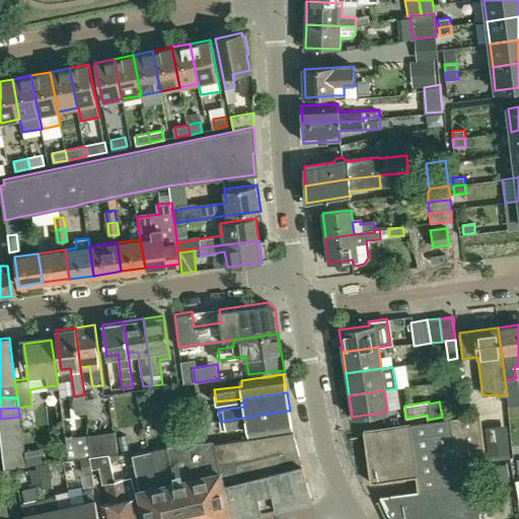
[(288,411),(224,421),(220,422),(221,429),(247,426),(248,434),(291,429),(288,411)]
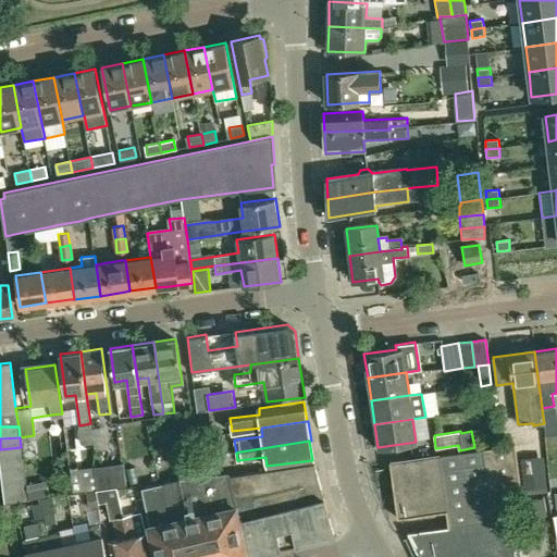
[(509,445),(441,455),(391,461),(398,517),(446,510),(448,528),(508,520),(502,494),(521,491),(515,445),(509,445)]
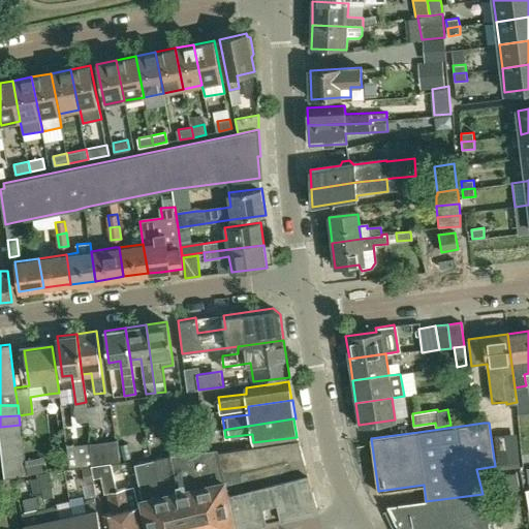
[(0,439),(22,437),(20,425),(0,427),(0,439)]
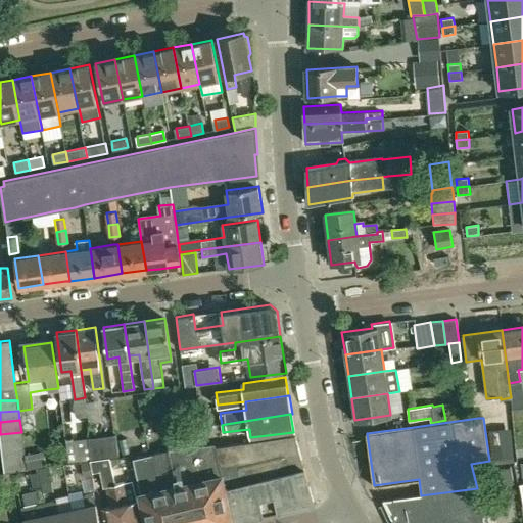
[(510,430),(490,431),(492,455),(512,453),(510,430)]
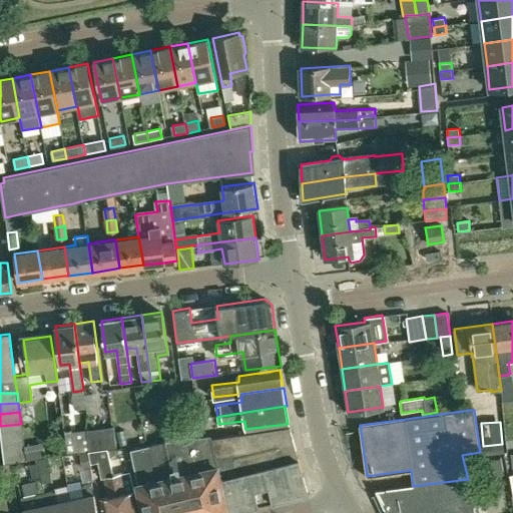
[(0,426),(0,437),(0,439),(23,436),(21,424),(0,426)]
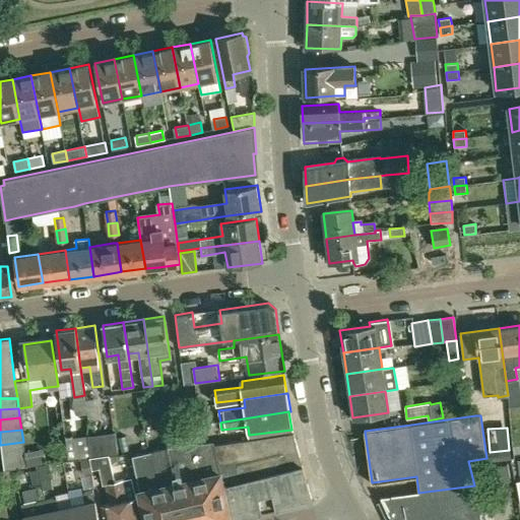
[(90,457),(110,455),(119,453),(116,433),(87,436),(90,457)]
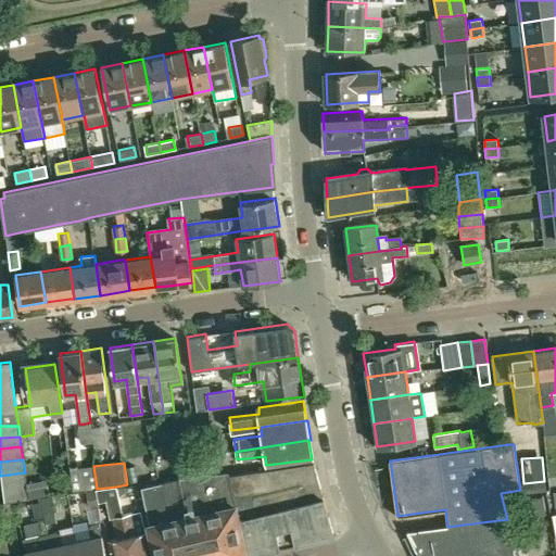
[(323,497),(314,463),(228,471),(247,555),(290,546),(333,535),(323,497)]
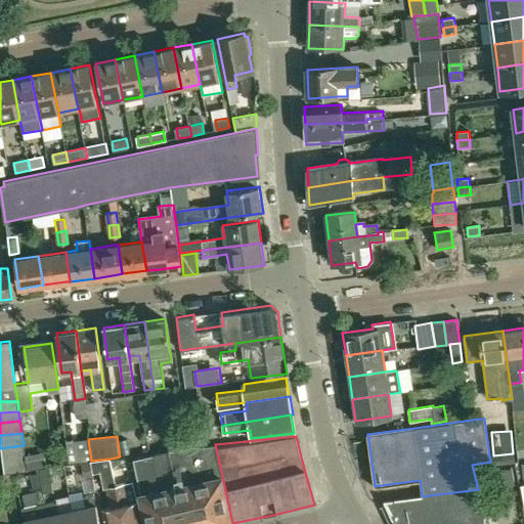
[(67,442),(69,463),(90,461),(87,439),(67,442)]
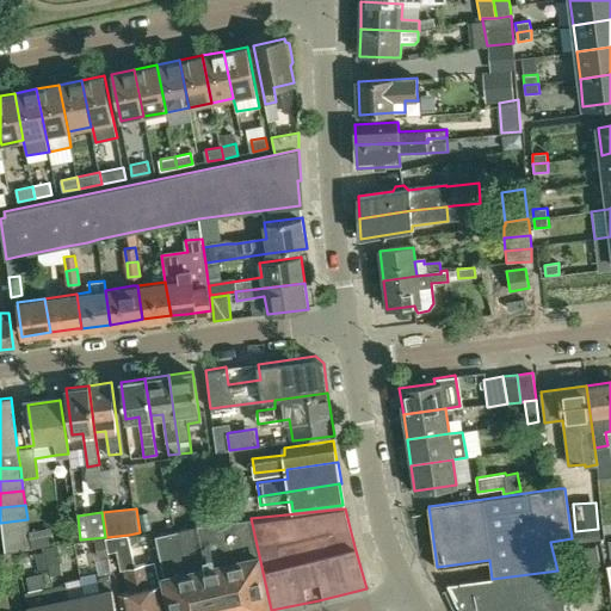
[(176,528),(153,530),(156,545),(158,544),(171,610),(266,610),(271,610),(251,518),(202,524),(176,528)]
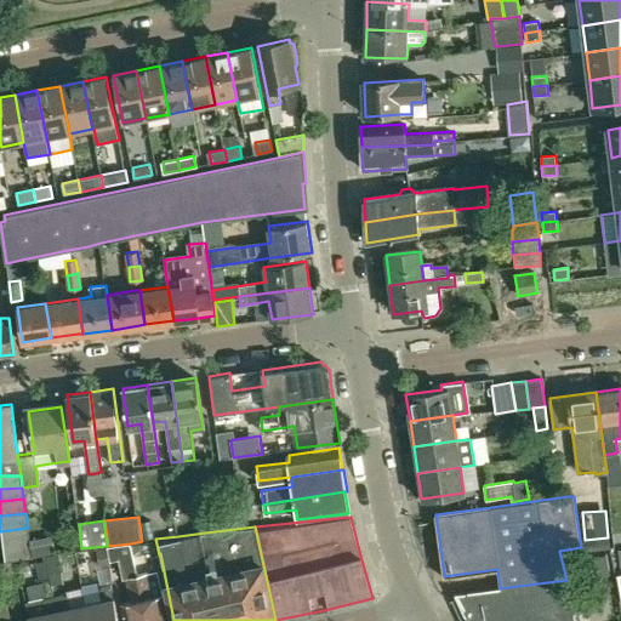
[(0,531),(3,546),(29,542),(28,528),(0,531)]
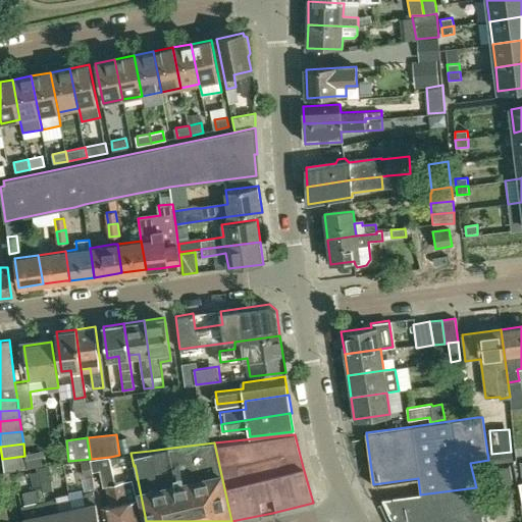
[(24,456),(2,459),(3,470),(27,467),(24,456)]
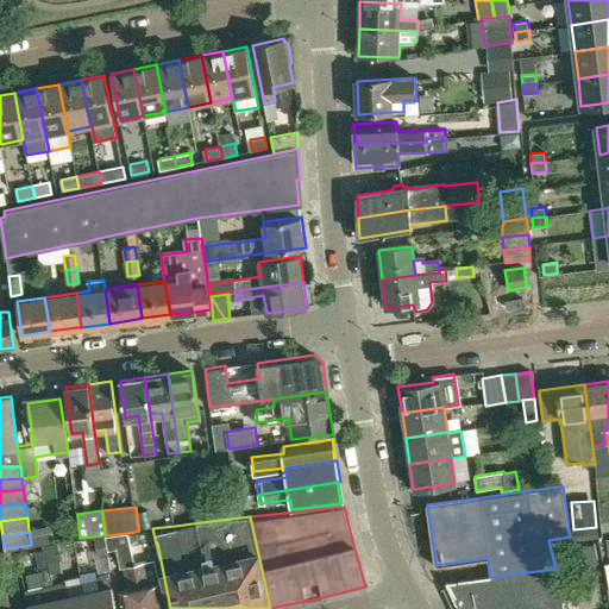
[(106,535),(105,535),(108,550),(117,548),(120,567),(124,566),(129,586),(119,588),(123,608),(144,608),(135,562),(129,533),(106,535)]
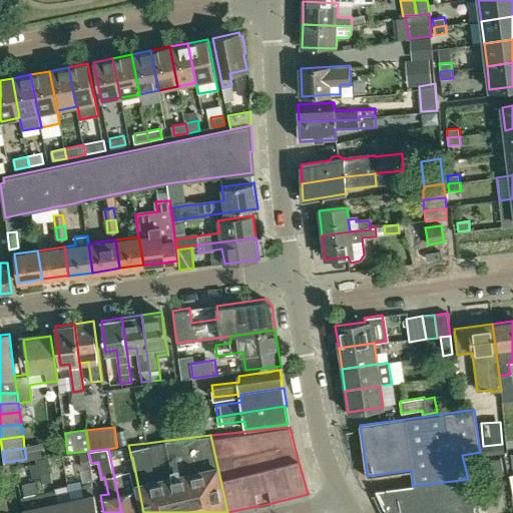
[(87,452),(80,453),(84,470),(91,468),(87,452)]
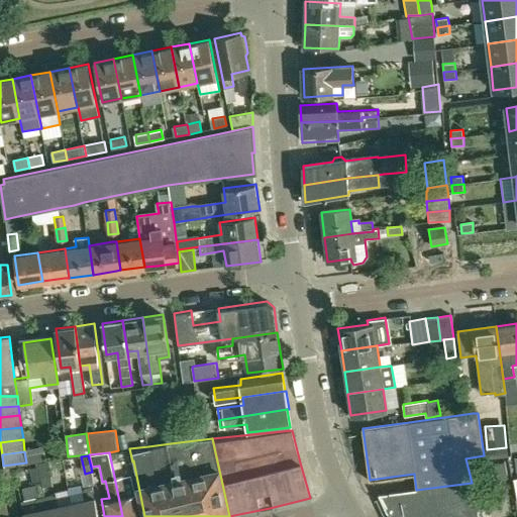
[(485,464),(488,481),(507,478),(504,460),(485,464)]
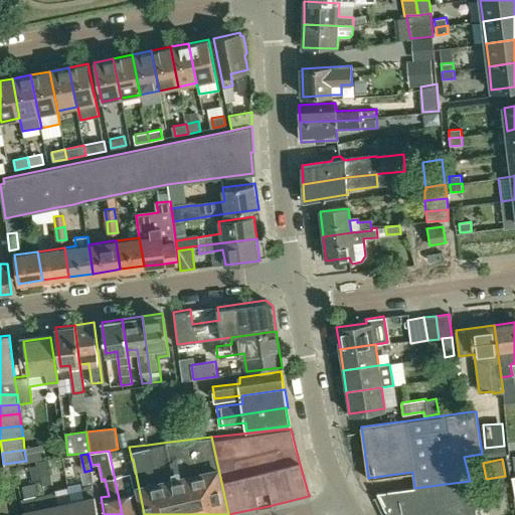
[(38,465),(29,467),(32,481),(41,479),(38,465)]
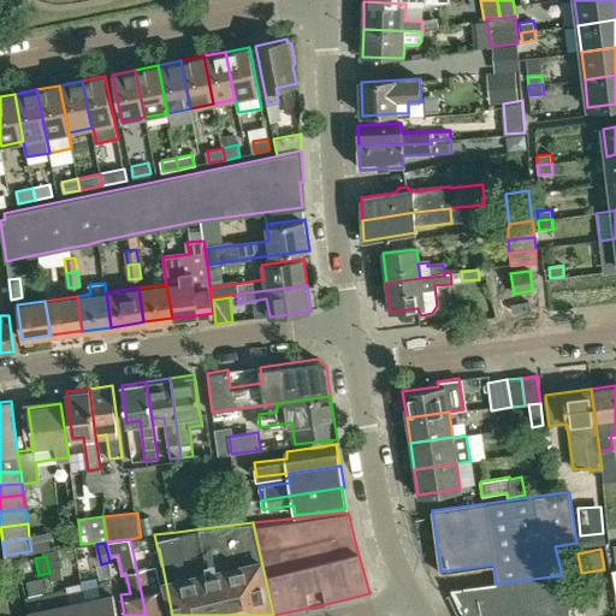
[(146,566),(136,568),(146,615),(167,615),(161,586),(157,563),(146,566)]
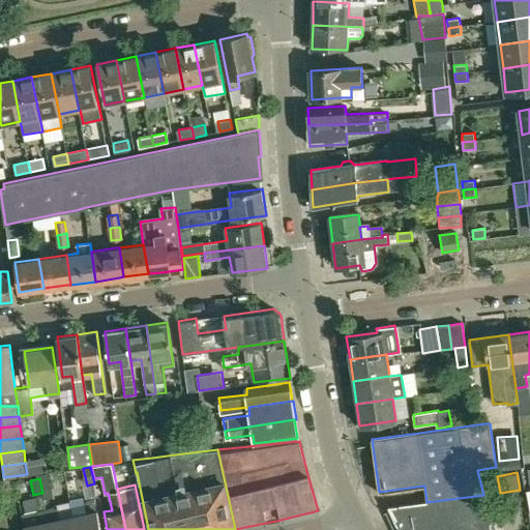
[(491,529),(483,495),(427,502),(388,506),(399,529),(491,529)]
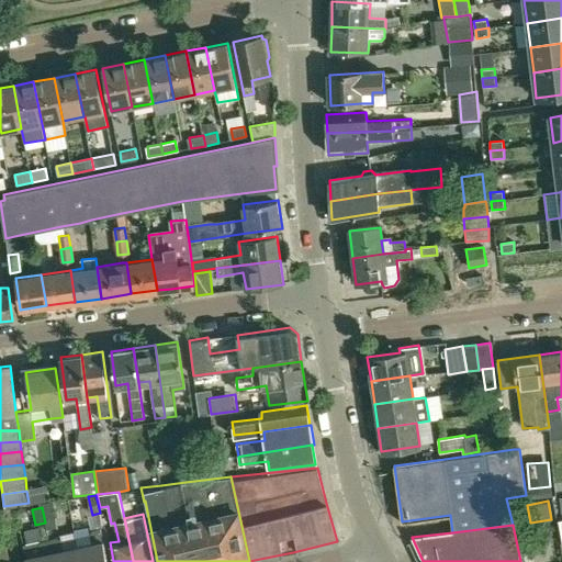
[(91,541),(77,544),(80,561),(108,561),(100,526),(94,527),(92,527),(90,528),(89,530),(89,532),(91,541)]
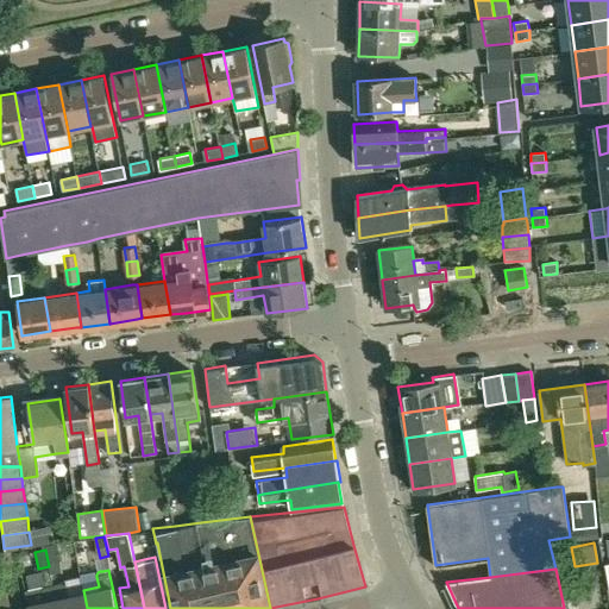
[(4,582),(0,582),(0,608),(10,608),(6,592),(4,582)]
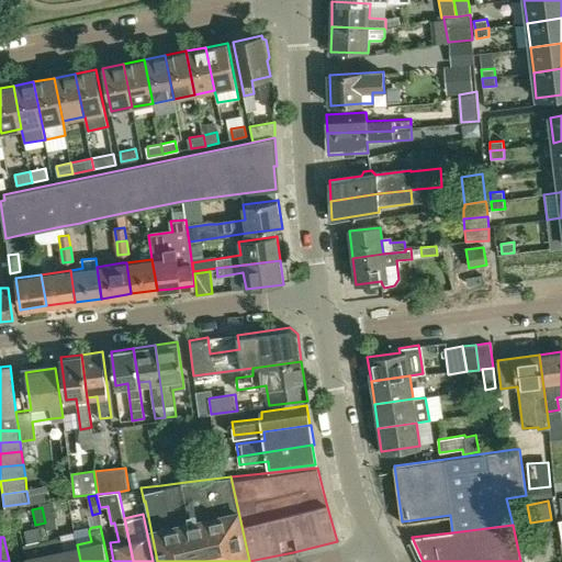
[(57,538),(49,540),(53,561),(80,561),(77,544),(64,547),(62,540),(57,538)]
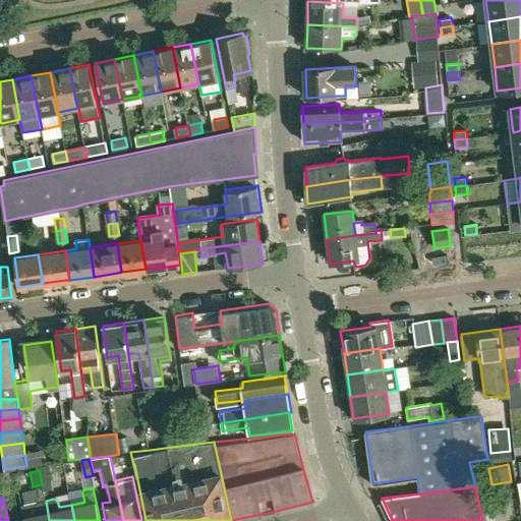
[(24,505),(20,506),(22,515),(23,520),(49,520),(46,501),(38,502),(24,505)]
